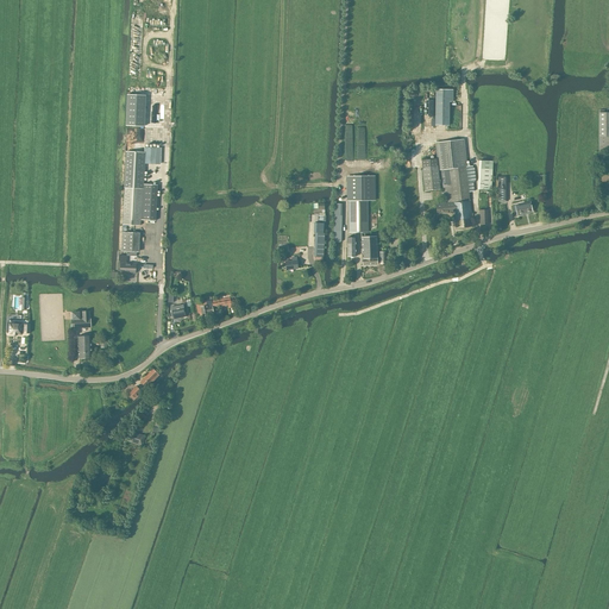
[(452,89),(435,89),(435,125),(449,126),(449,102),(452,102),(452,89)]
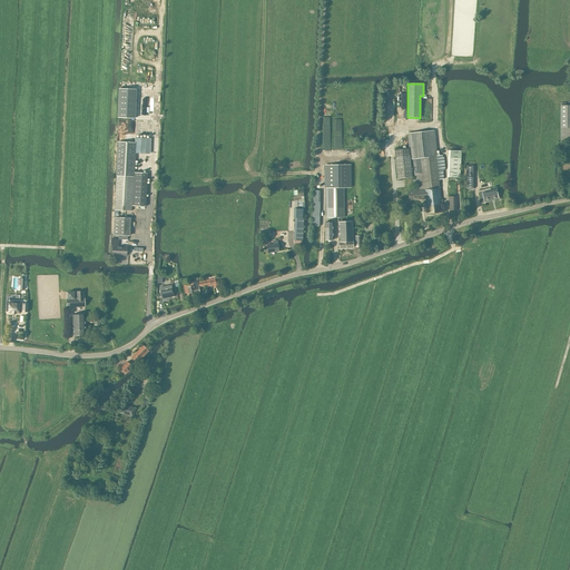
[(434,130),(408,134),(409,140),(410,156),(411,156),(415,190),(424,189),(425,197),(428,214),(442,212),(441,202),(439,180),(435,156),(436,156),(434,130)]
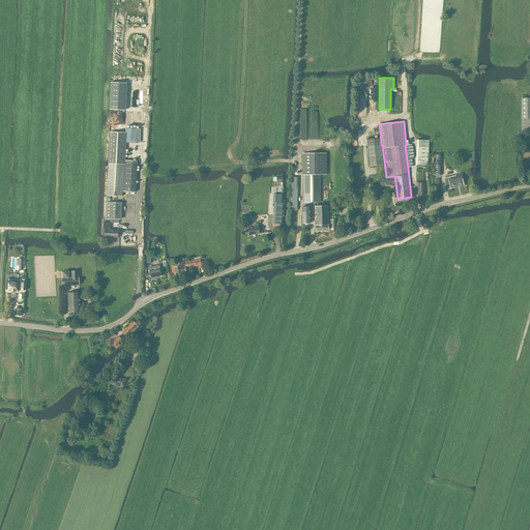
[(125,134),(110,133),(107,195),(122,196),(122,192),(136,192),(137,160),(124,160),(125,134)]
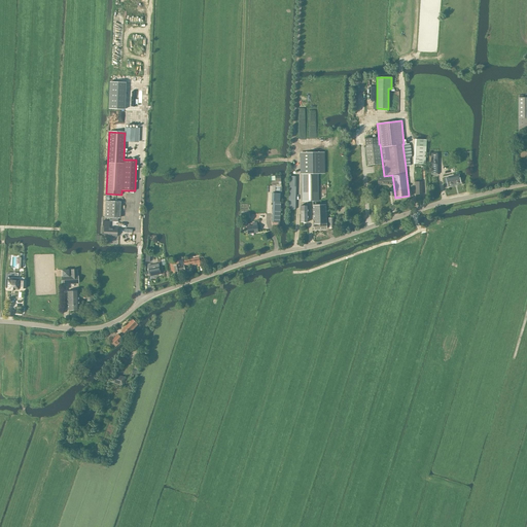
[(378,137),(364,139),(365,145),(367,166),(381,165),(379,144),(378,137)]
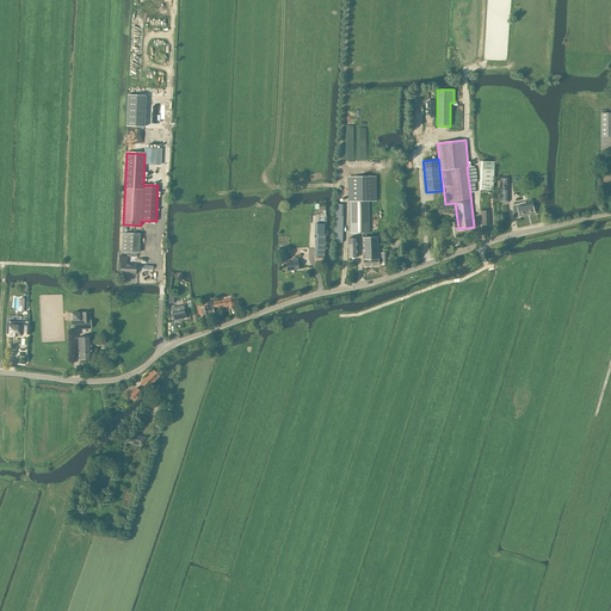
[(369,233),(369,202),(377,202),(376,177),(347,177),(349,202),(350,202),(350,233),(369,233)]
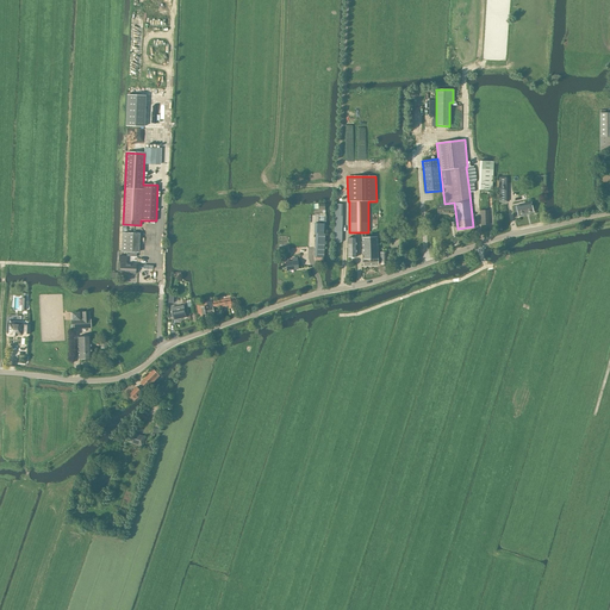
[(444,204),(436,205),(437,215),(449,213),(448,212),(455,211),(454,203),(444,204)]
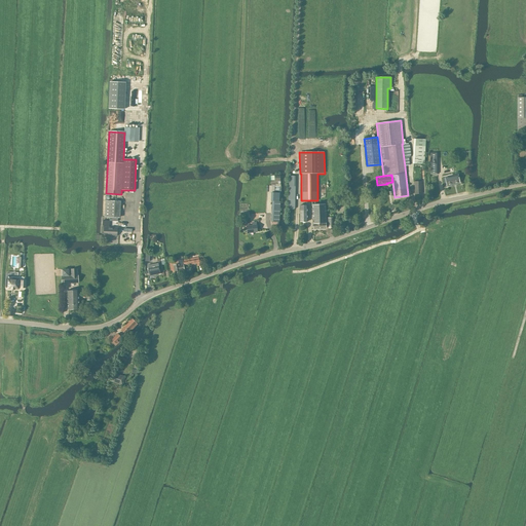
[(447,186),(459,183),(457,175),(445,178),(447,186)]
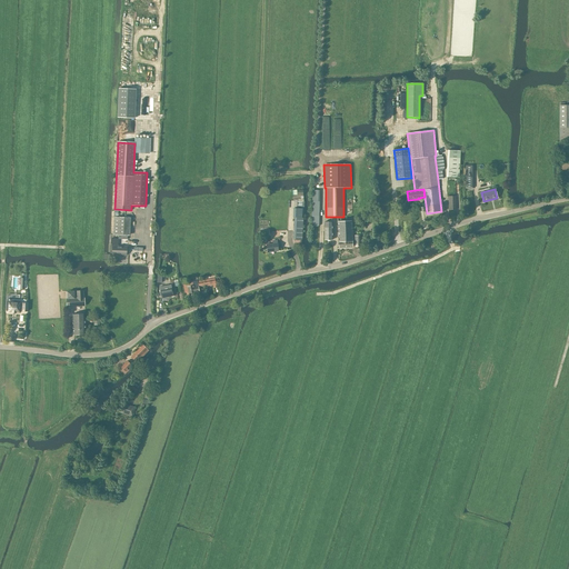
[(301,240),(302,218),(301,218),(301,209),(293,209),(292,217),(295,218),(293,239),(301,240)]
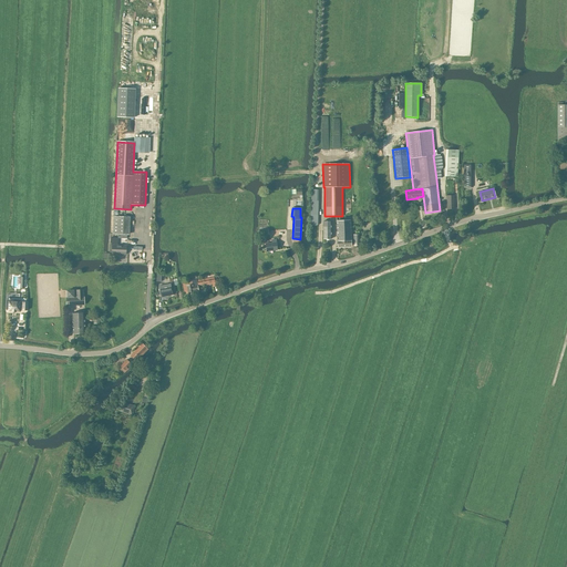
[(114,216),(113,234),(119,234),(125,235),(127,235),(130,235),(131,217),(117,216),(116,216),(115,216),(114,216)]
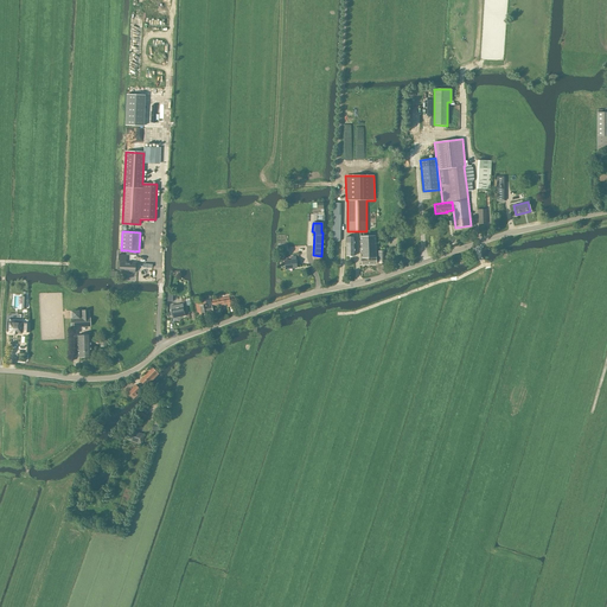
[(375,236),(360,236),(360,247),(370,247),(370,251),(375,251),(375,236)]
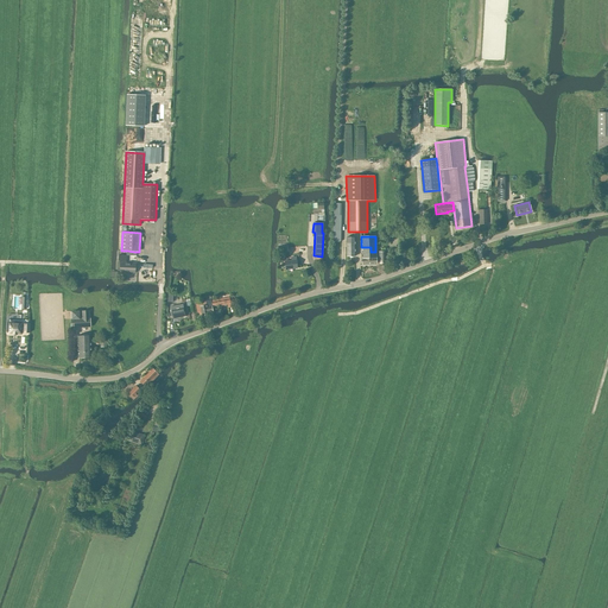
[(371,247),(361,247),(361,258),(375,258),(375,252),(371,252),(371,247)]
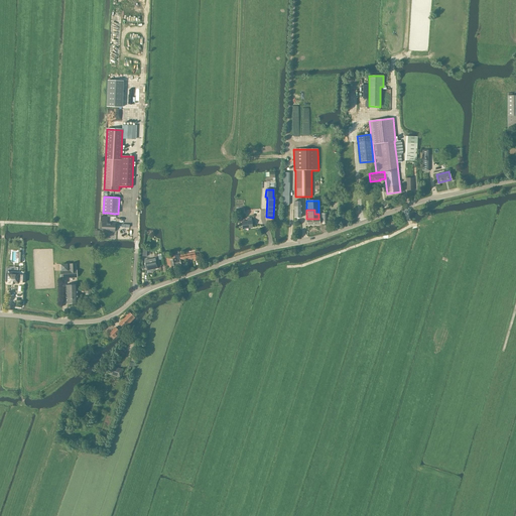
[(102,231),(115,232),(115,224),(107,223),(107,217),(101,216),(101,222),(103,222),(103,223),(100,223),(100,230),(102,230),(102,231)]
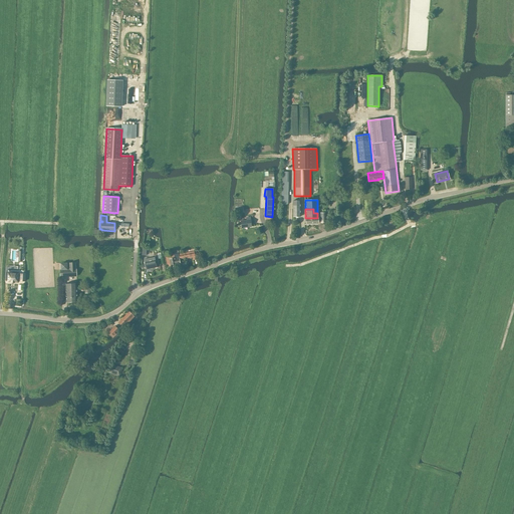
[(242,228),(251,226),(250,217),(246,218),(247,220),(241,221),(242,228)]
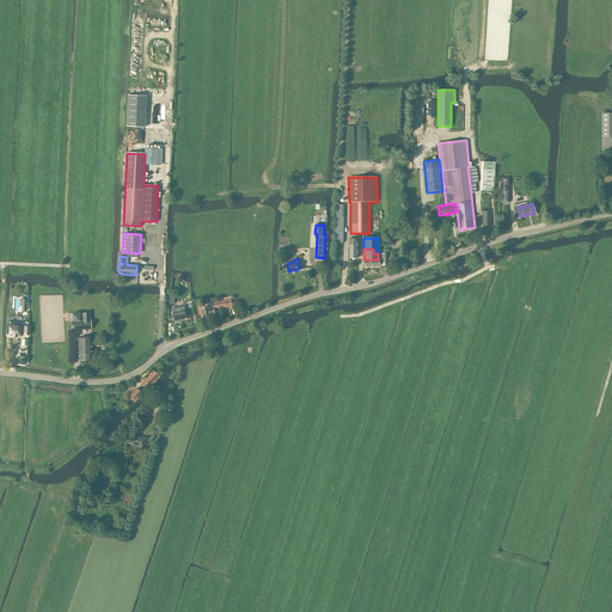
[(214,313),(213,307),(208,308),(207,304),(206,304),(202,304),(201,305),(197,306),(199,314),(202,313),(203,318),(209,317),(209,314),(214,313)]
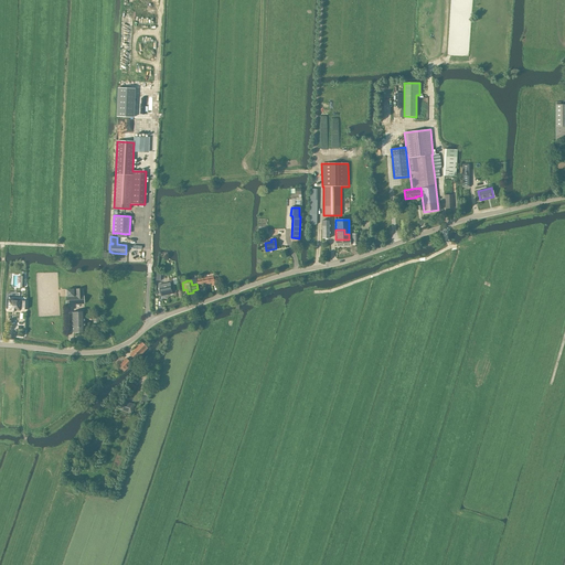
[(161,295),(161,296),(172,294),(170,283),(159,285),(160,290),(159,290),(160,295),(161,295)]
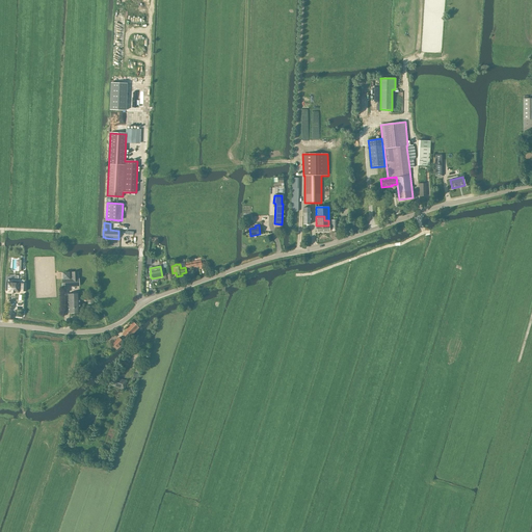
[(79,278),(78,271),(71,272),(72,280),(62,280),(62,287),(79,287),(79,278)]
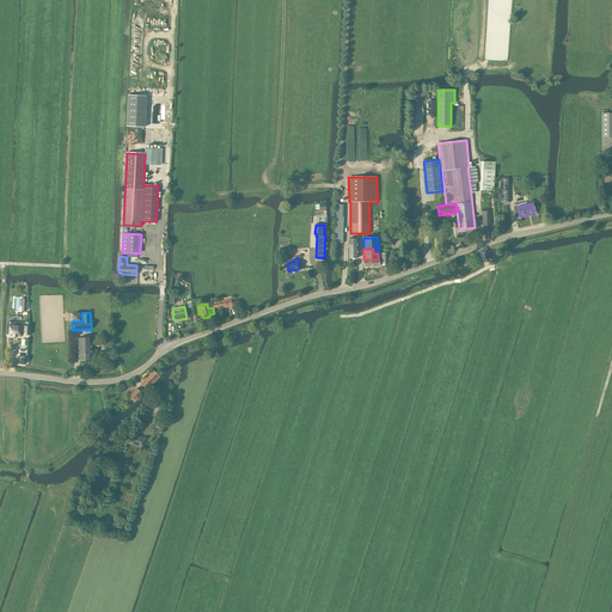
[(7,324),(7,329),(10,329),(8,335),(8,336),(13,336),(17,336),(22,336),(22,334),(24,334),(24,335),(30,335),(30,326),(24,326),(22,326),(22,325),(22,324),(20,324),(20,313),(8,313),(8,324),(7,324)]
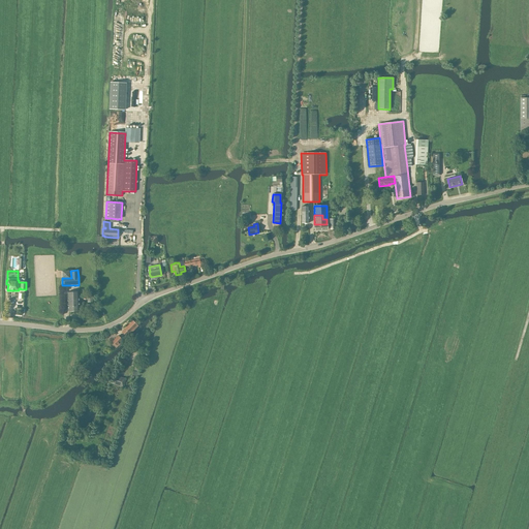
[(68,311),(79,310),(79,292),(67,292),(68,311)]
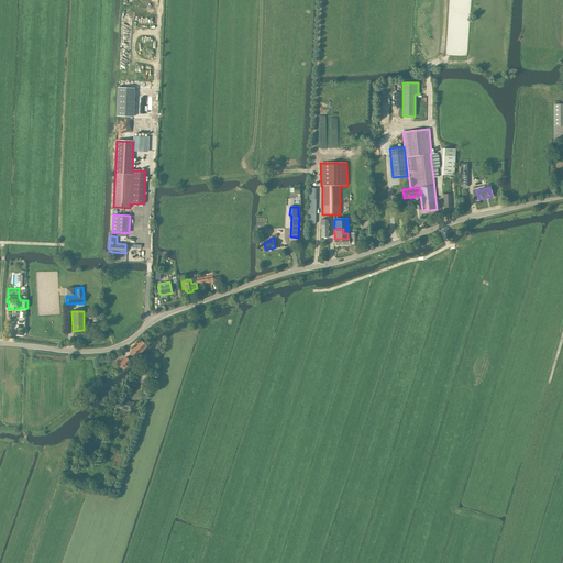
[(146,345),(142,341),(130,354),(135,360),(140,356),(139,355),(147,346),(146,345)]
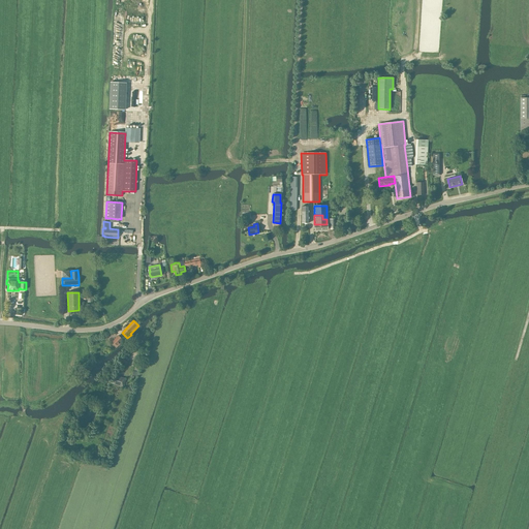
[(113,341),(118,346),(124,340),(118,335),(113,341)]
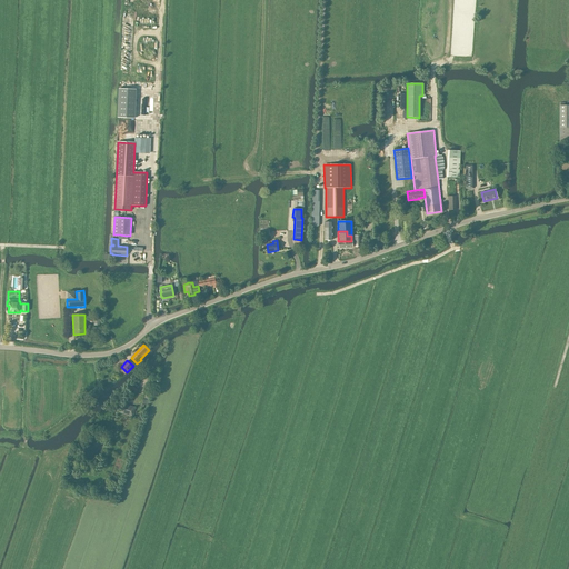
[(131,406),(122,402),(119,412),(128,416),(131,406)]
